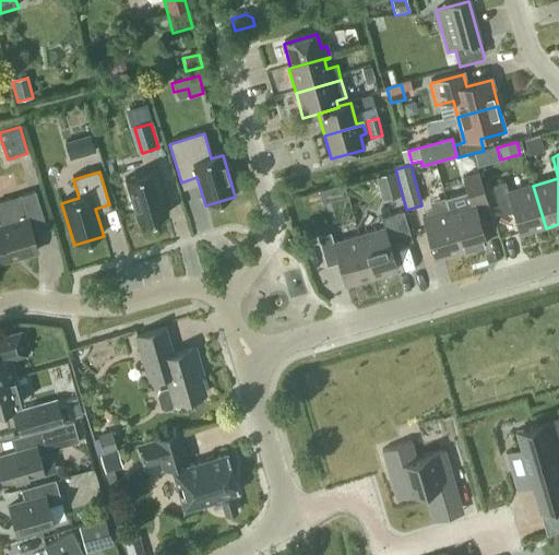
[(154,173),(125,181),(139,225),(168,216),(154,173)]
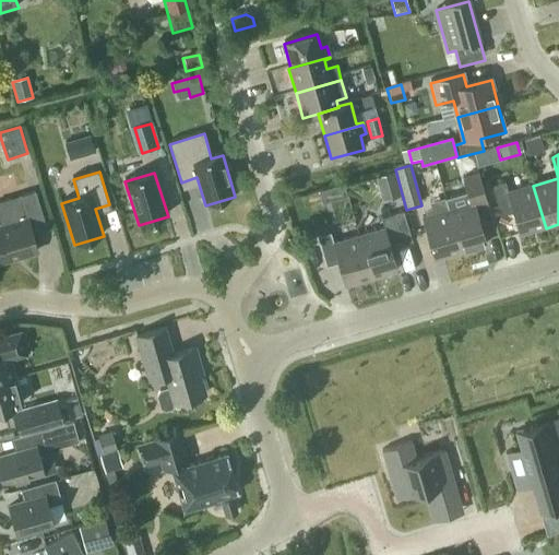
[(401,197),(394,173),(375,179),(381,202),(401,197)]
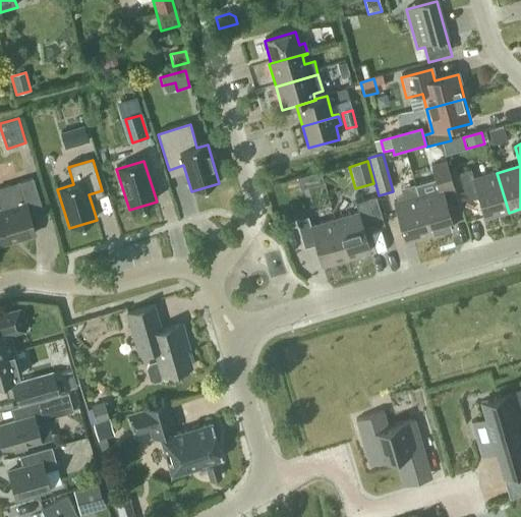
[(417,196),(429,236),(453,229),(446,204),(457,199),(446,163),(431,167),(438,190),(417,196)]
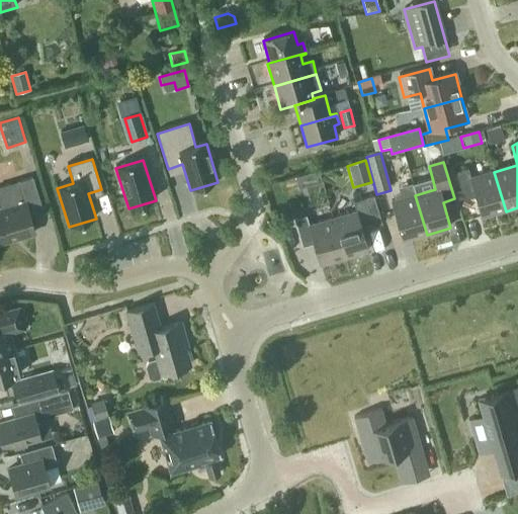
[(506,211),(494,172),(470,179),(467,170),(456,173),(462,197),(475,193),(482,219),(506,211)]
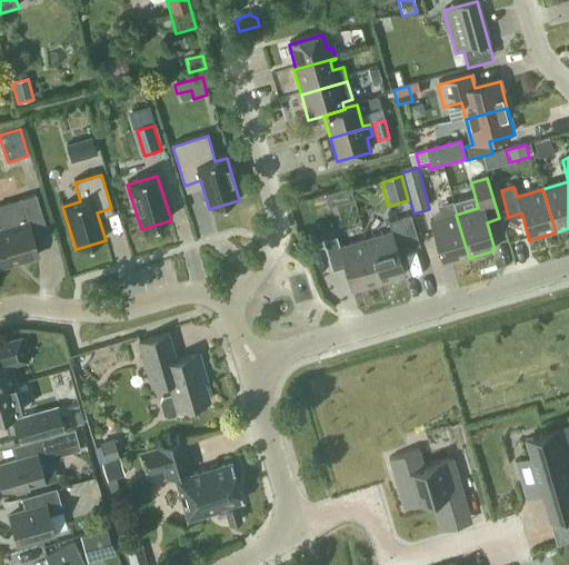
[(31,236),(46,231),(36,197),(20,202),(27,224),(0,231),(0,269),(38,258),(31,236)]
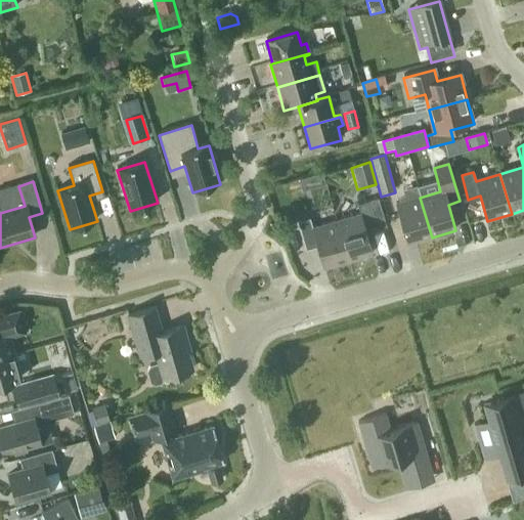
[(398,199),(399,204),(396,205),(407,245),(432,237),(420,198),(417,187),(402,191),(404,197),(398,199)]
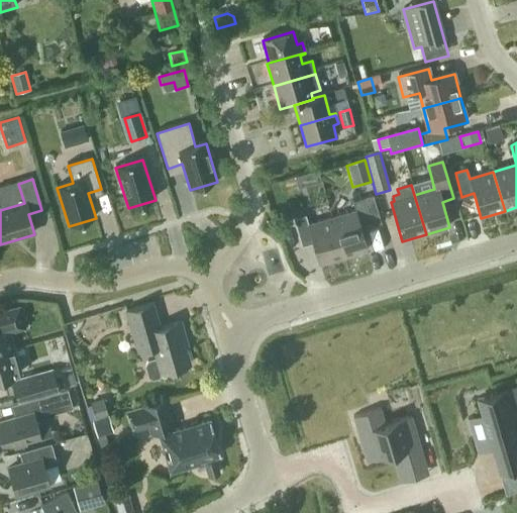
[(373,197),(352,203),(355,212),(331,219),(343,259),(368,251),(362,231),(381,225),(373,197)]
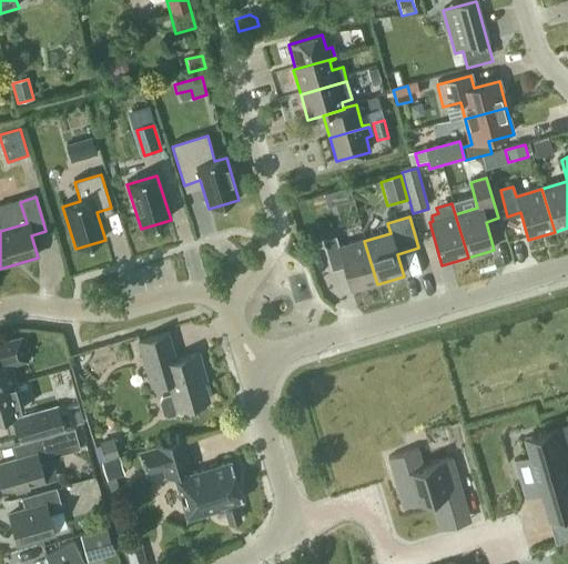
[(377,284),(364,241),(338,249),(336,239),(323,242),(331,268),(343,264),(351,292),(377,284)]
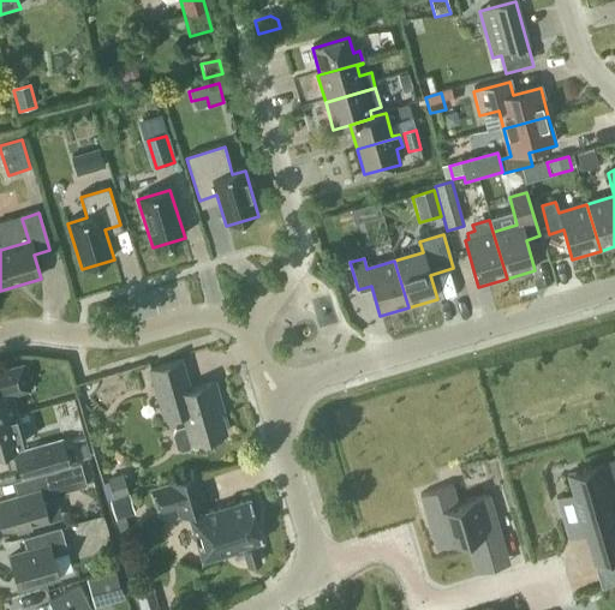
[(191,446),(227,435),(218,404),(221,404),(215,383),(190,390),(181,362),(149,371),(163,422),(181,416),(185,428),(175,431),(173,436),(177,449),(181,453),(189,450),(191,446)]
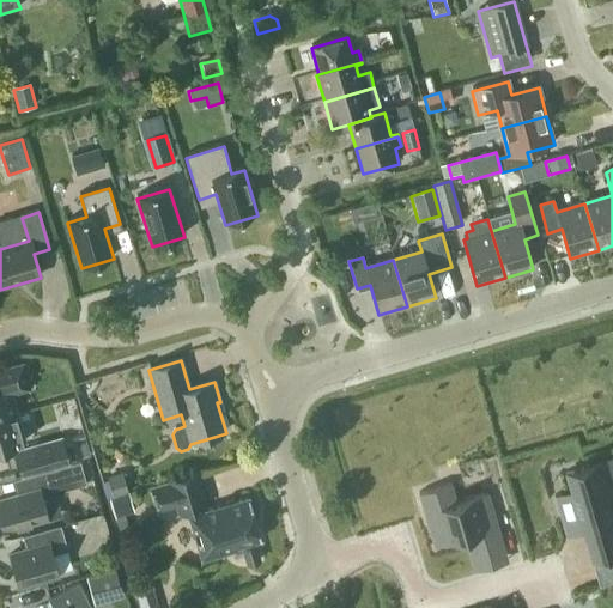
[(23,365),(0,371),(0,420),(17,415),(11,396),(30,390),(23,365)]
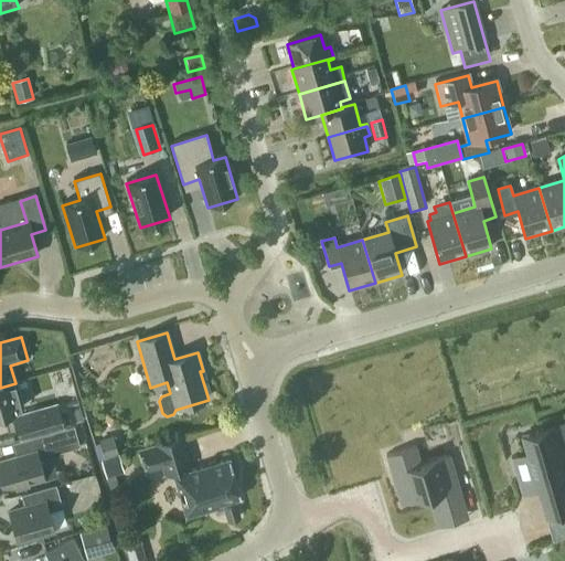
[(0,415),(23,410),(16,383),(0,388),(0,415)]
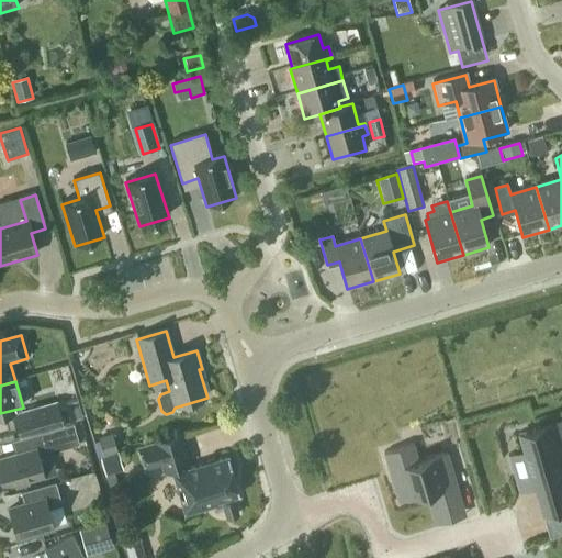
[(64,426),(57,404),(13,416),(20,439),(64,426)]
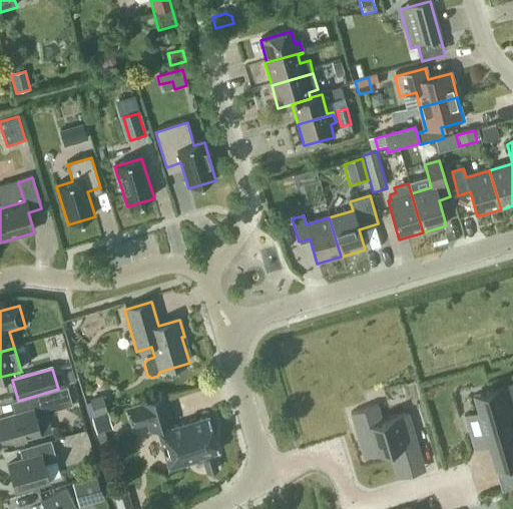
[(57,373),(58,386),(71,386),(71,373),(57,373)]
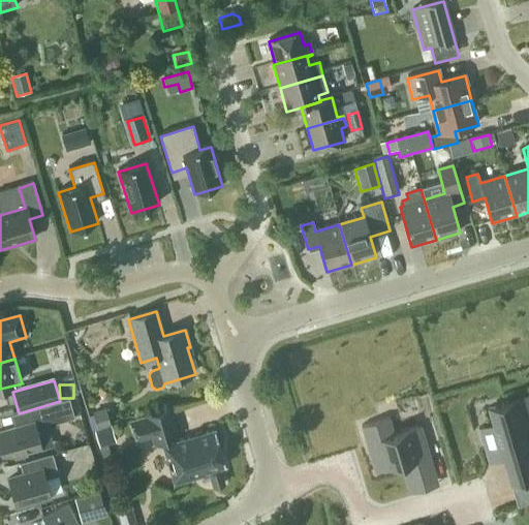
[(528,398),(490,409),(495,426),(479,431),(487,454),(500,450),(510,485),(528,480),(528,450),(527,442),(528,441),(528,398)]
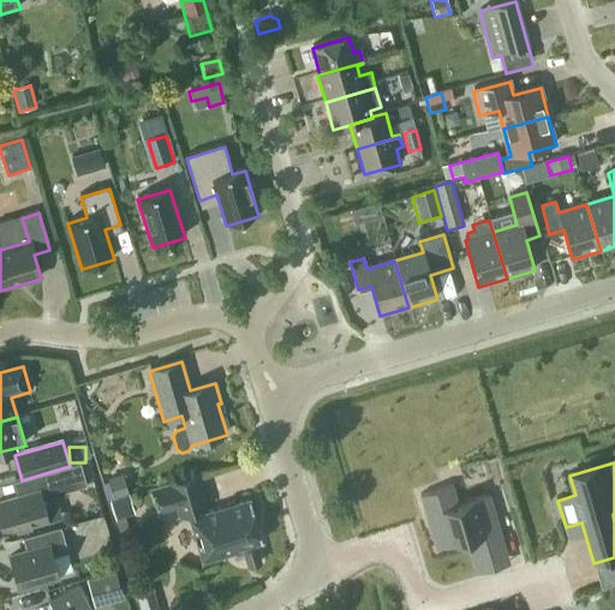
[(28,496),(0,503),(0,524),(3,533),(48,521),(49,521),(41,494),(63,488),(64,495),(87,488),(79,466),(58,472),(24,482),(28,496)]
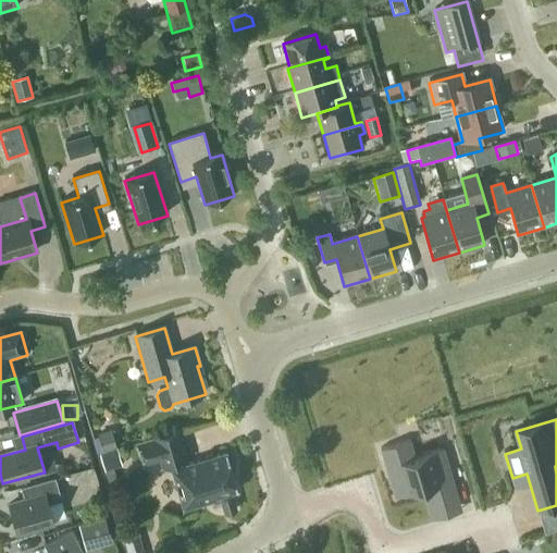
[(98,435),(103,454),(116,451),(111,432),(98,435)]
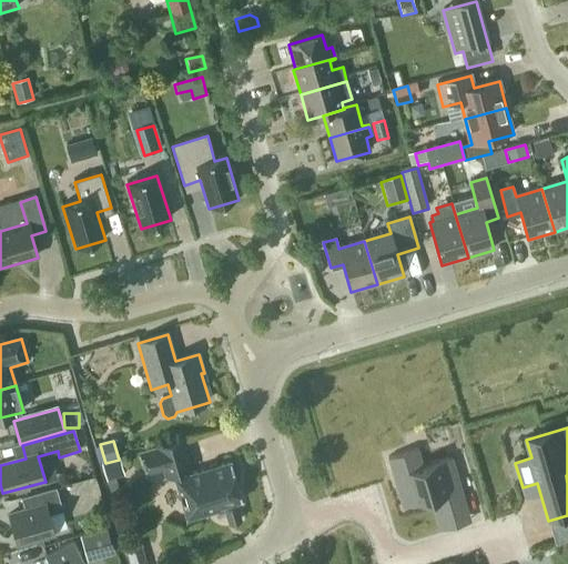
[(145,475),(163,471),(166,479),(179,475),(180,479),(175,481),(188,523),(220,513),(219,510),(226,507),(227,511),(225,512),(230,525),(241,522),(236,509),(234,509),(233,505),(242,502),(231,464),(189,476),(188,472),(192,471),(183,442),(139,454),(145,475)]
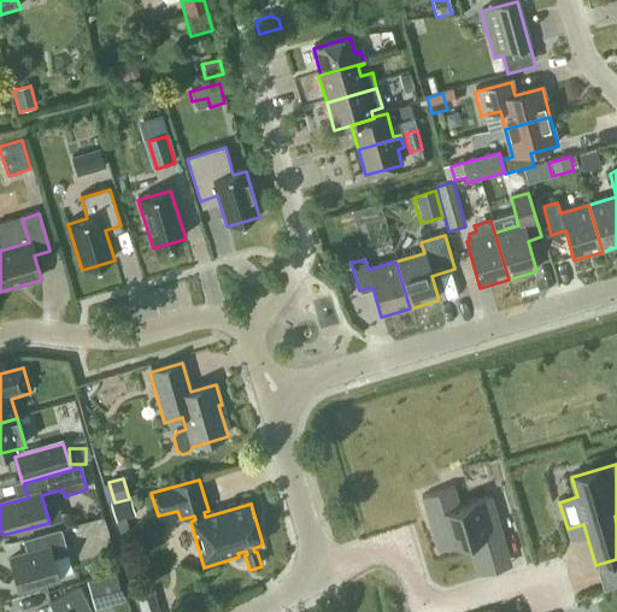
[(503,534),(492,499),(459,508),(454,489),(422,499),(434,540),(459,533),(463,546),(503,534)]
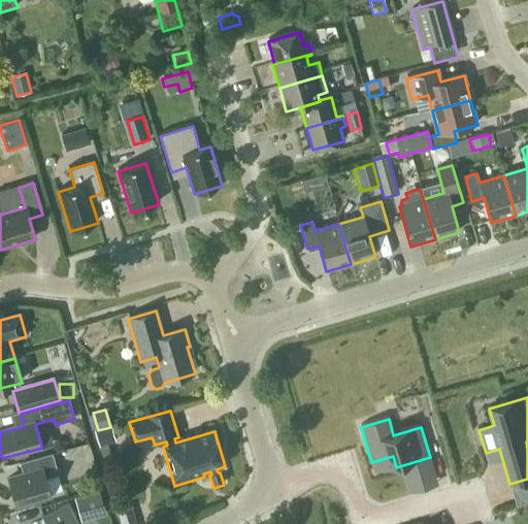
[(110,427),(98,430),(94,432),(99,448),(116,443),(110,427)]
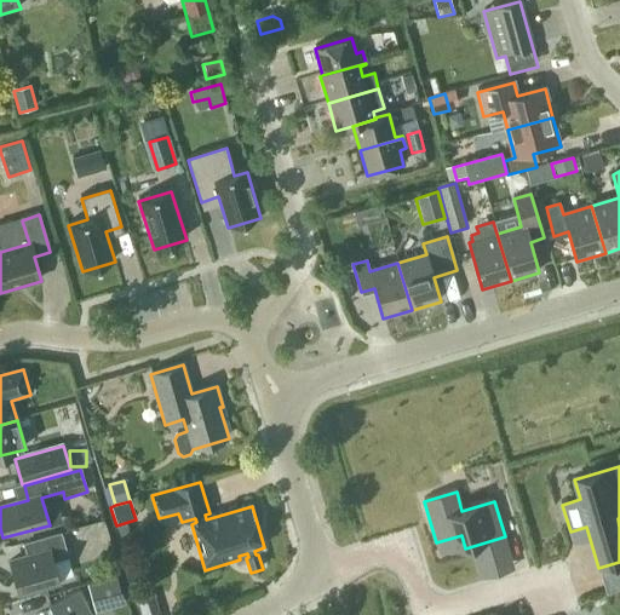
[(53,563),(69,559),(61,534),(22,545),(27,558),(10,563),(18,595),(59,582),(53,563)]
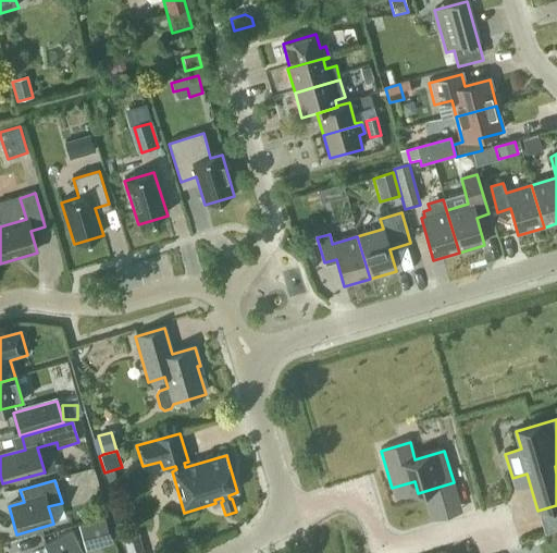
[(446,517),(438,494),(424,499),(432,521),(446,517)]
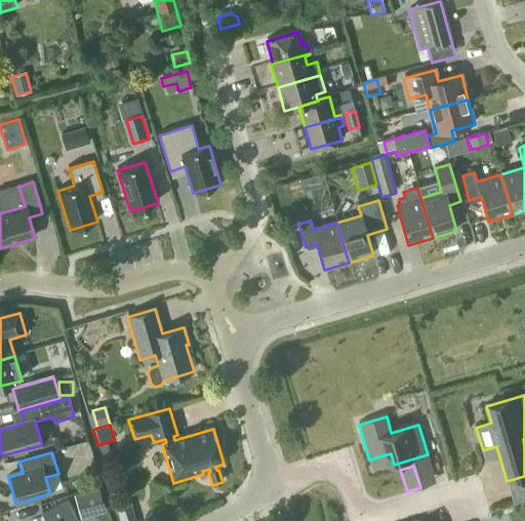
[(106,514),(98,490),(75,497),(81,520),(84,520),(106,514)]
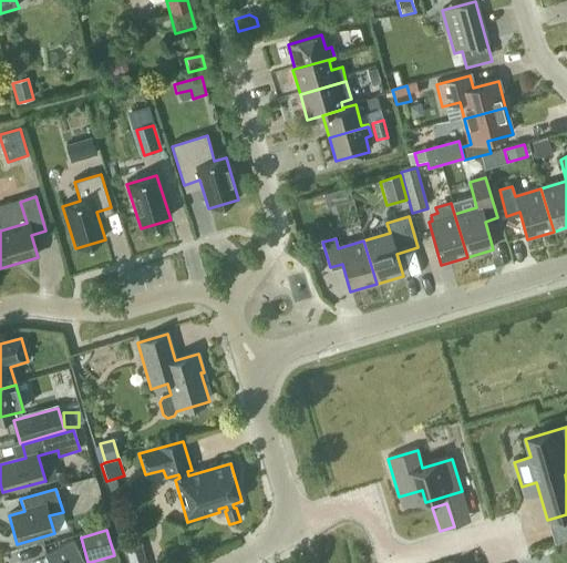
[(83,562),(72,542),(44,556),(48,562),(83,562)]
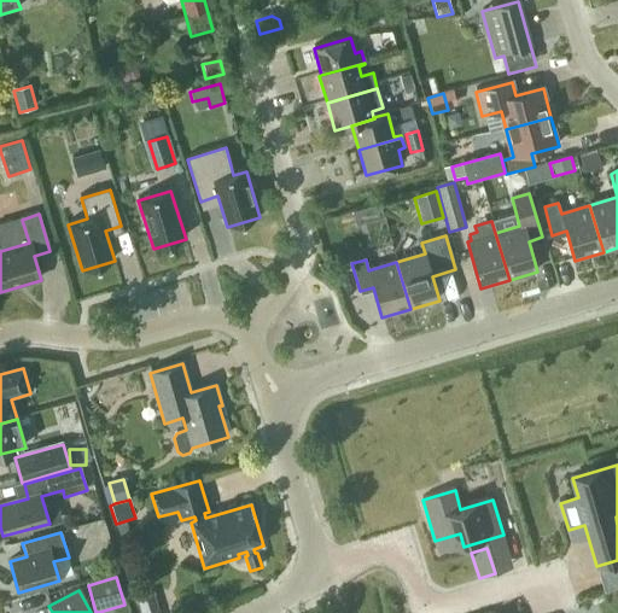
[(158,612),(153,594),(136,599),(141,612),(158,612)]
